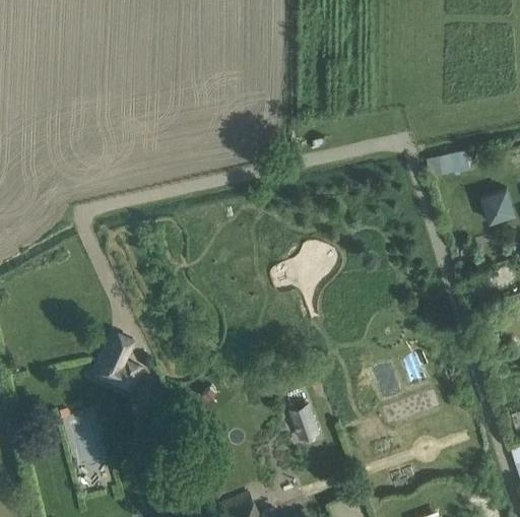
[(468,150),(430,156),(433,175),(471,168),(468,150)]
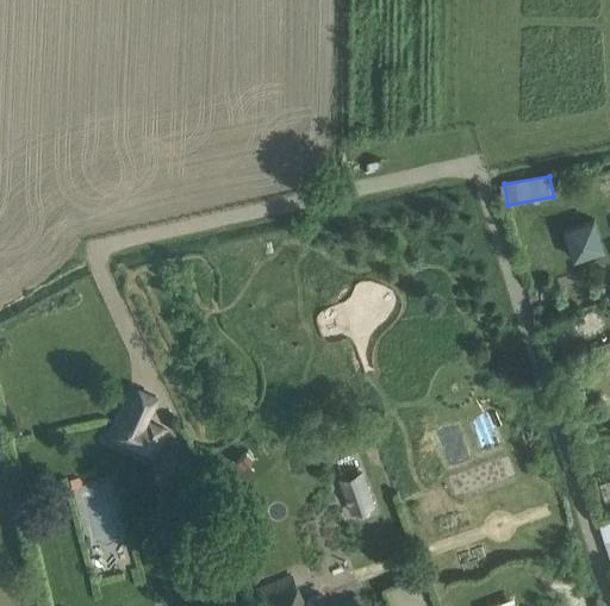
[(609,225),(582,232),(589,264),(609,258),(609,225)]
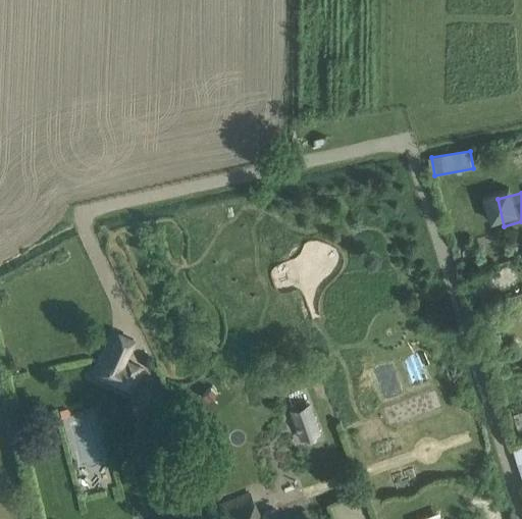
[(92,376),(133,395),(142,372),(102,355),(92,376)]
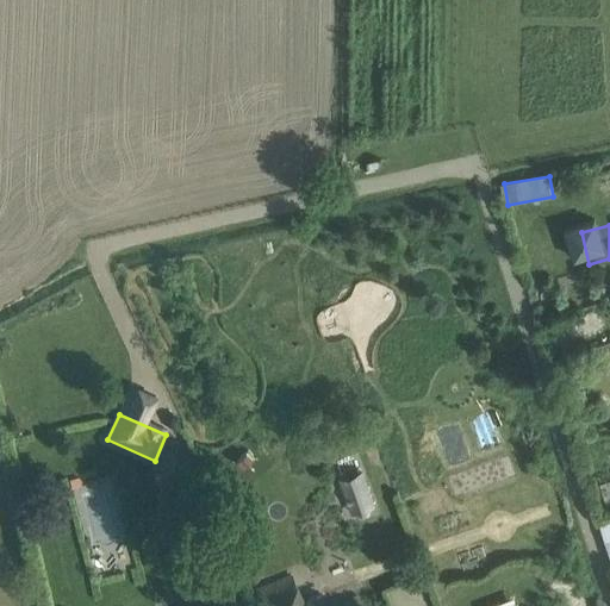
[(362,475),(338,483),(353,519),(361,517),(363,525),(375,520),(372,512),(375,511),(362,475)]
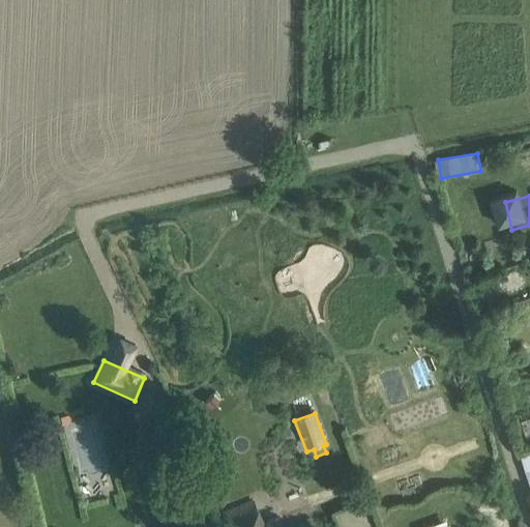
[(529,452),(520,457),(529,486),(529,452)]
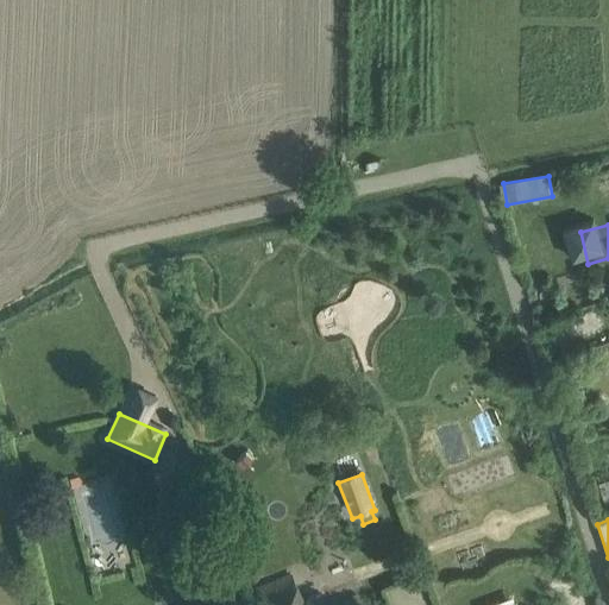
[(316,604),(315,598),(303,603),(294,578),(259,592),(262,604),(316,604)]
